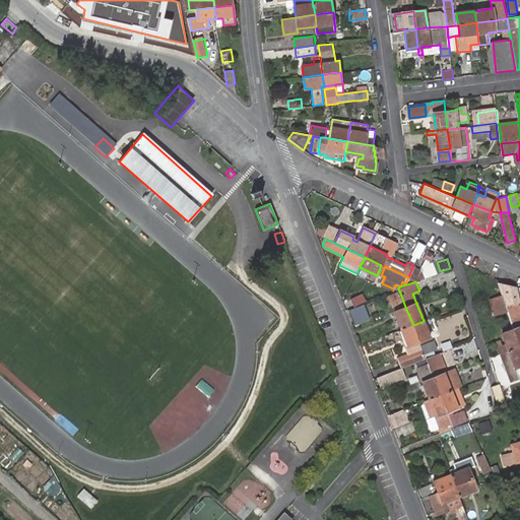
[(513,329),(519,346),(519,345),(519,314),(516,303),(519,302),(516,286),(505,282),(509,303),(505,304),(506,308),(513,329)]
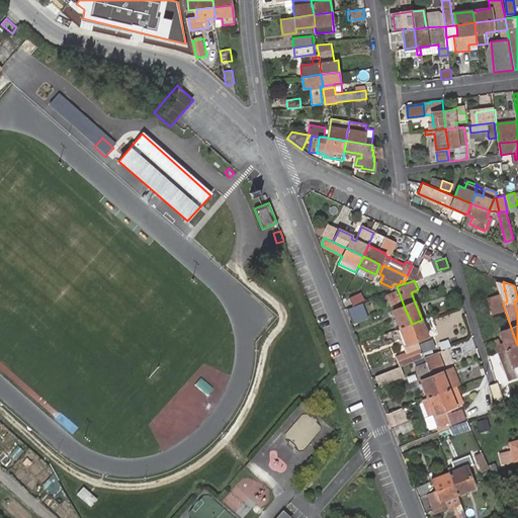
[(401,300),(397,289),(386,293),(391,305),(401,300)]
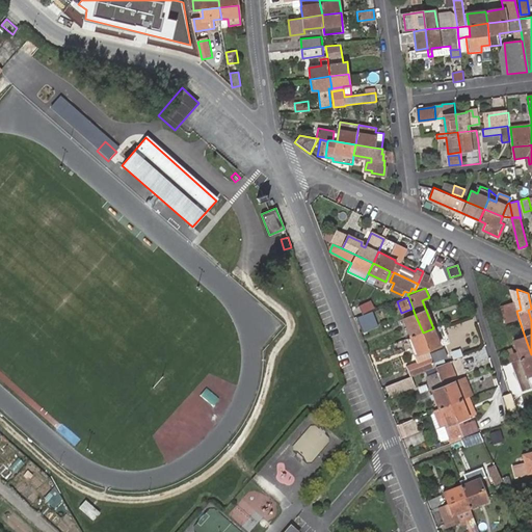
[(365,311),(376,307),(373,299),(362,304),(365,311)]
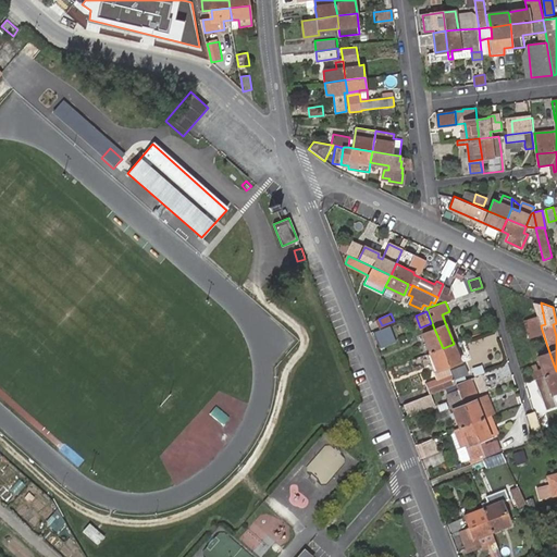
[(542,330),(541,325),(540,323),(537,314),(524,319),(530,334),(542,330)]
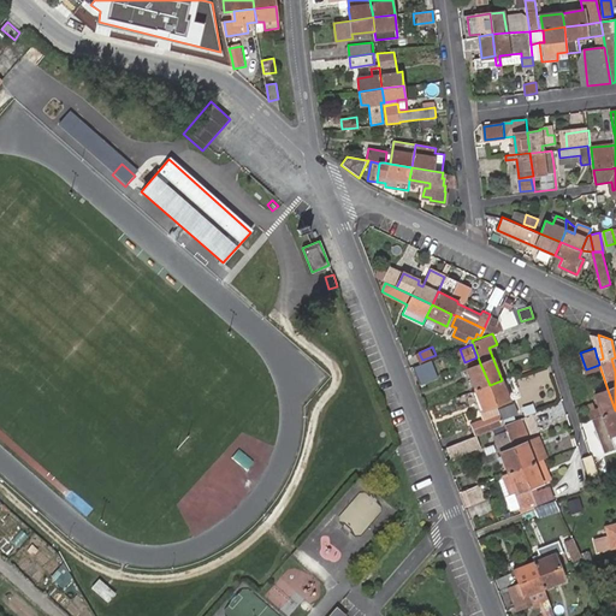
[(438,377),(431,359),(413,366),(420,384),(438,377)]
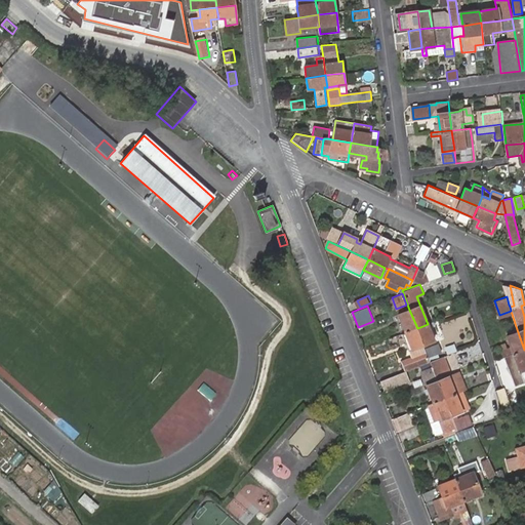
[(417,328),(409,310),(398,314),(405,332),(417,328)]
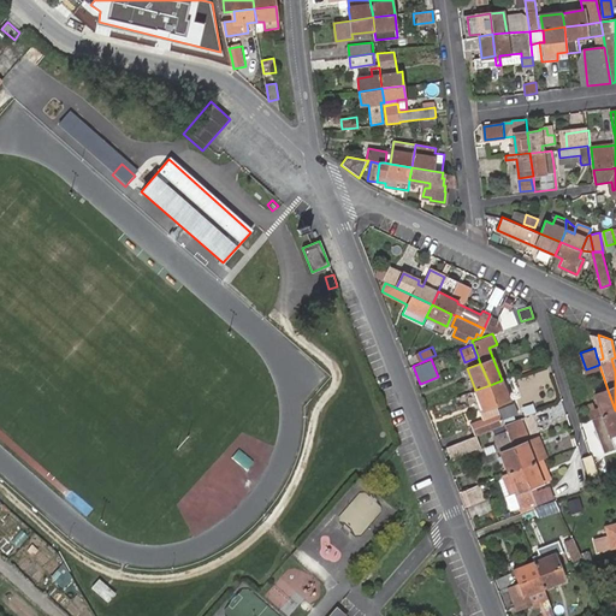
[(511,380),(510,377),(502,380),(490,385),(497,406),(510,401),(503,384),(511,380)]
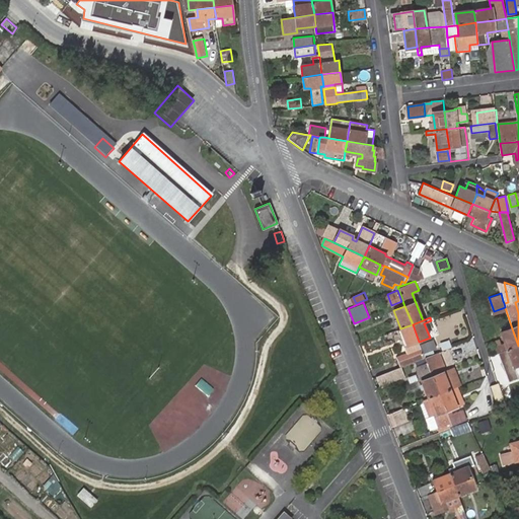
[(421,346),(419,342),(413,324),(400,328),(408,346),(405,346),(409,353),(398,357),(402,365),(425,356),(424,354),(421,346)]
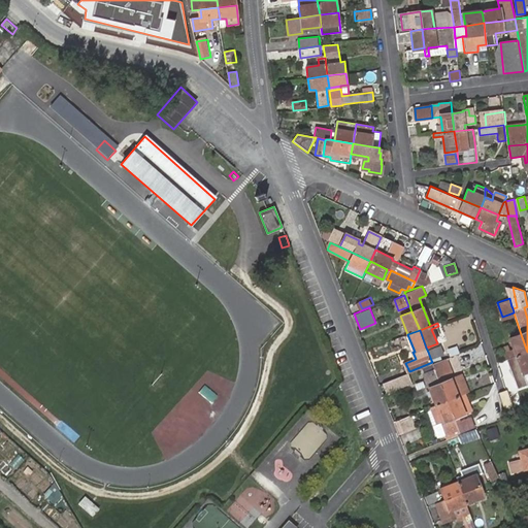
[(504,353),(507,359),(527,352),(521,334),(510,337),(514,349),(507,352),(505,345),(502,347),(504,353)]
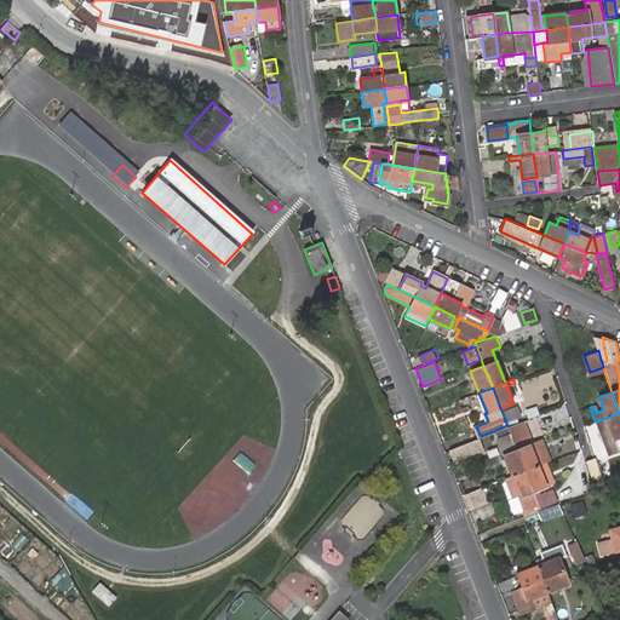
[(535,406),(526,409),(528,417),(538,414),(535,406)]
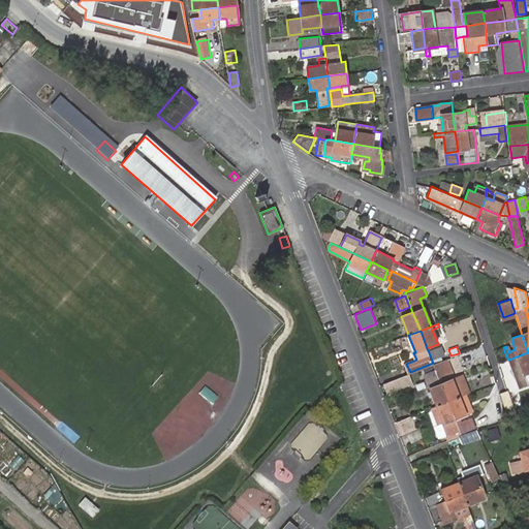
[(442,347),(429,352),(432,361),(445,355),(442,347)]
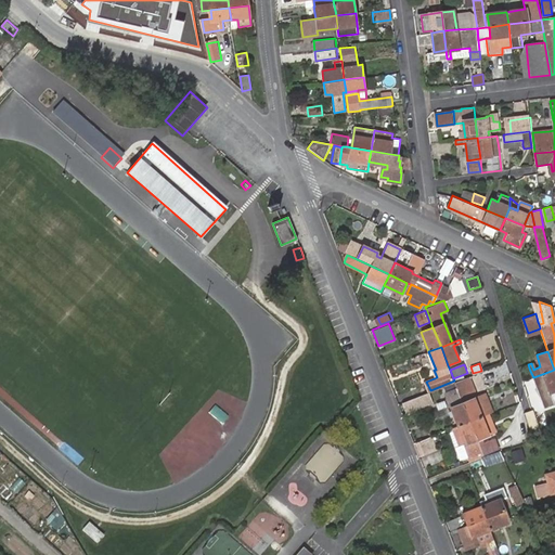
[(554,374),(554,370),(533,377),(543,409),(553,405),(550,394),(554,390),(554,374)]
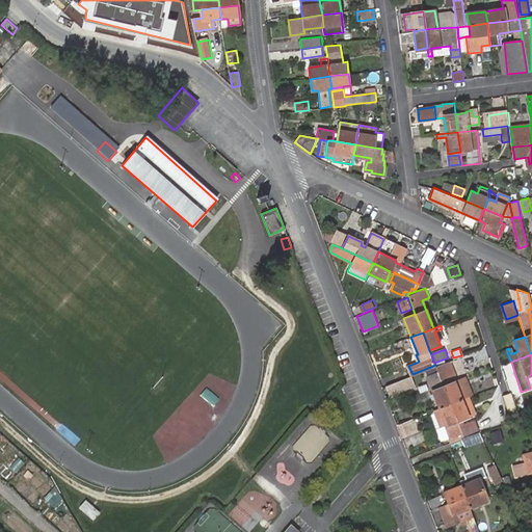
[(439,373),(451,404),(462,400),(471,397),(463,378),(453,382),(452,378),(449,371),(453,370),(449,361),(446,363),(435,367),(439,373)]
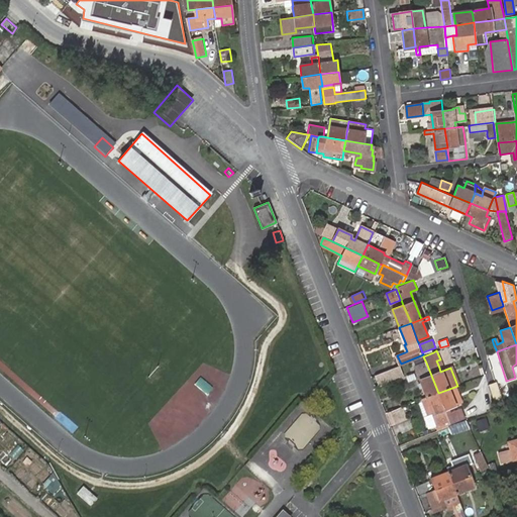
[(415,367),(427,398),(434,395),(438,393),(426,363),(415,367)]
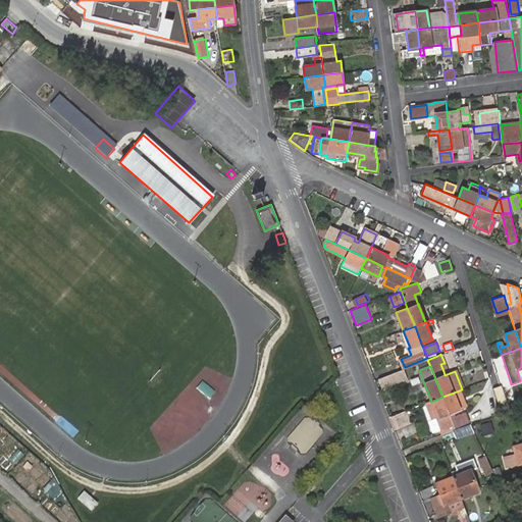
[(403,380),(399,371),(379,379),(383,388),(403,380)]
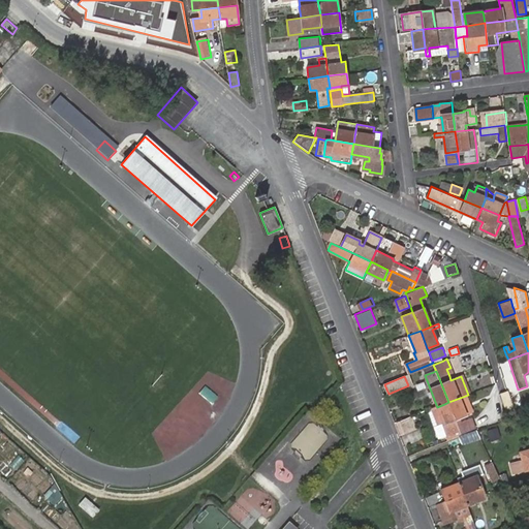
[(197,398),(211,406),(216,399),(203,390),(197,398)]
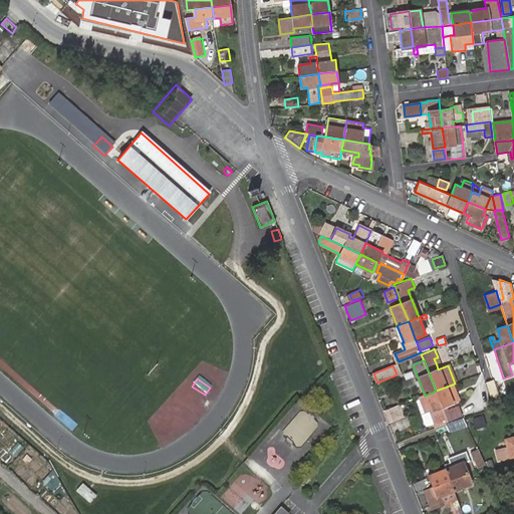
[(492,379),(485,381),(492,401),(494,410),(501,407),(498,399),(492,379)]
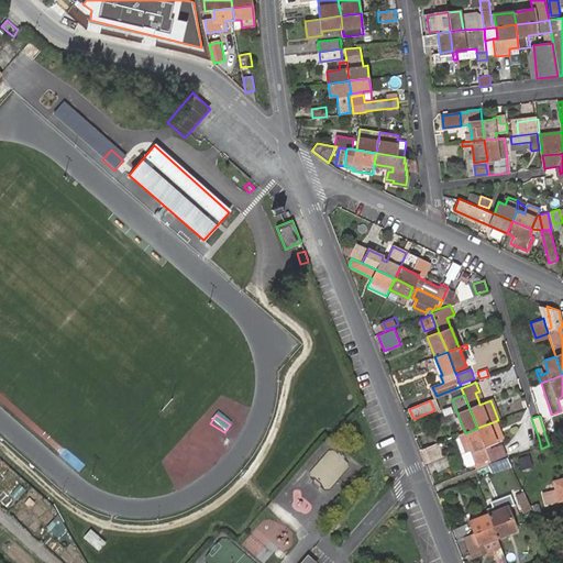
[(488,457),(490,462),(507,455),(503,444),(490,449),(489,444),(496,442),(489,423),(477,428),(484,446),(487,454),(488,457)]
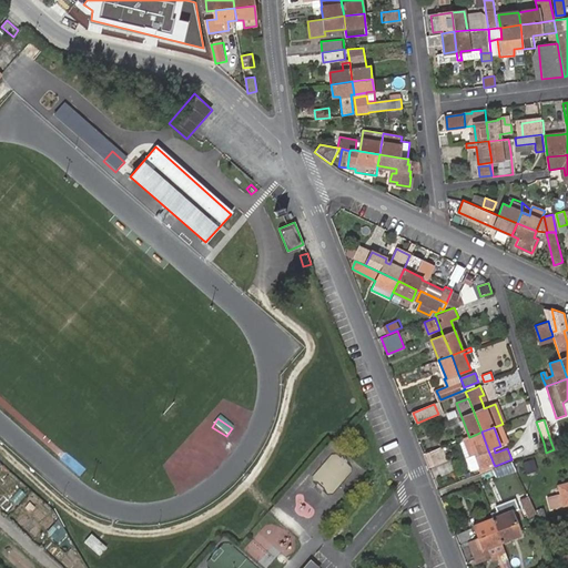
[(476,455),(472,456),(475,464),(483,462),(484,465),(489,463),(487,459),(492,458),(488,450),(482,432),(477,434),(469,437),(474,448),(476,455)]
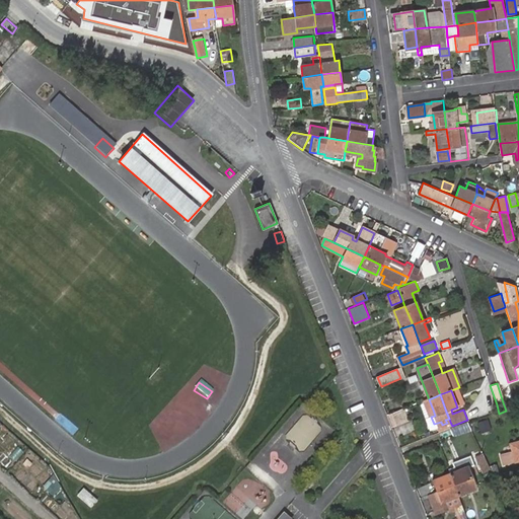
[(429,399),(422,401),(429,418),(431,417),(435,416),(433,410),(429,399)]
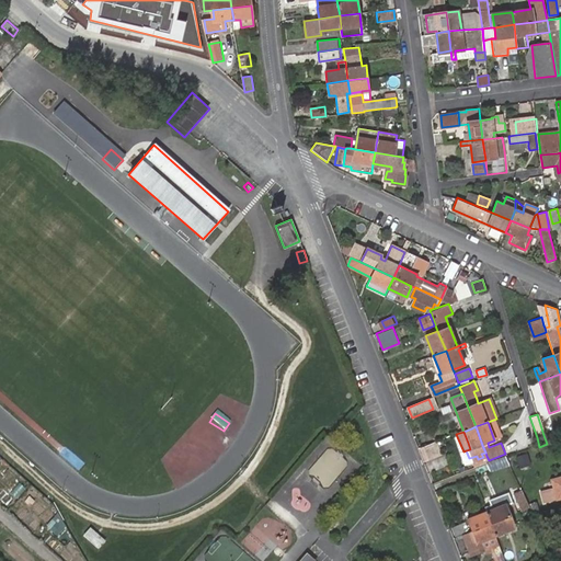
[(430,444),(434,457),(441,455),(436,442),(430,444)]
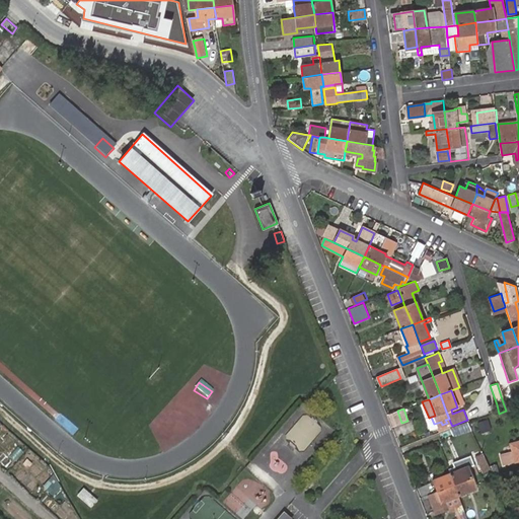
[(393,426),(401,423),(397,411),(389,415),(393,426)]
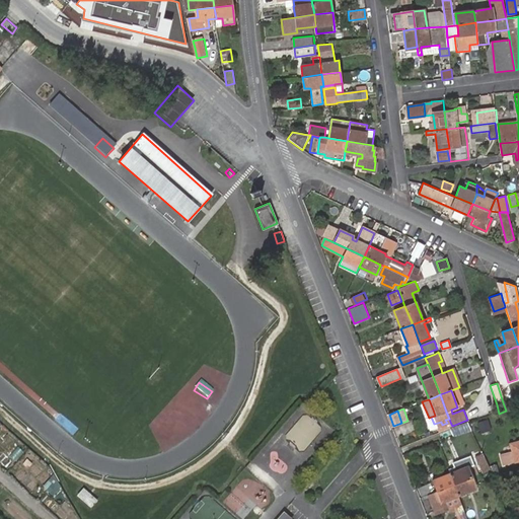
[(471,432),(468,424),(452,431),(456,438),(471,432)]
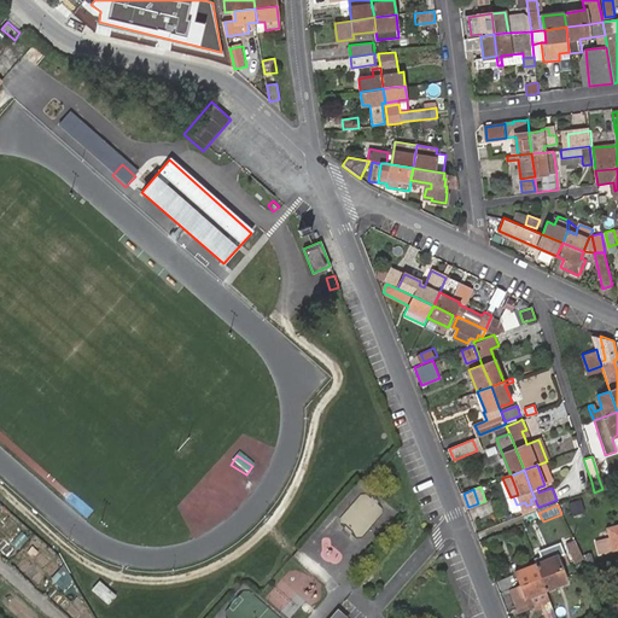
[(617,547),(617,526),(611,529),(612,537),(595,542),(599,554),(617,547)]
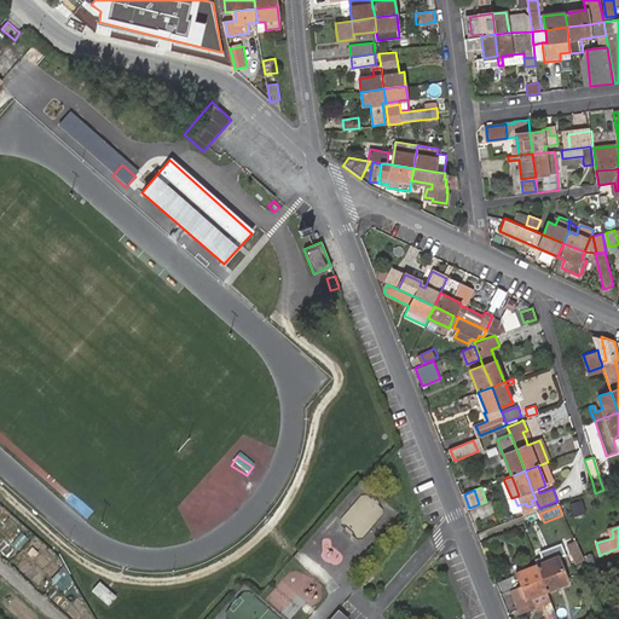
[(572,566),(585,561),(574,539),(566,543),(571,555),(567,556),(572,566)]
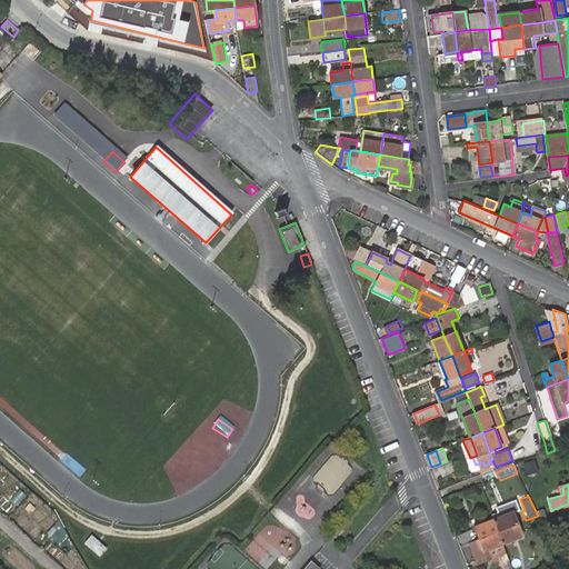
[(498,530),(517,523),(510,505),(498,509),(500,517),(493,520),(498,530)]
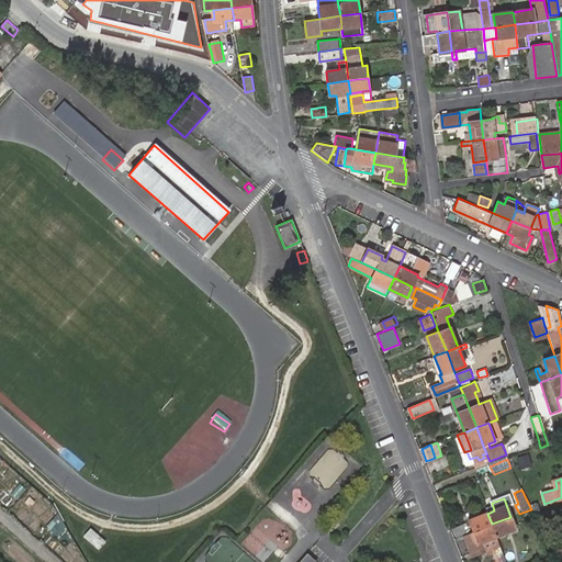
[(473,531),(492,524),(487,514),(469,520),(473,531)]
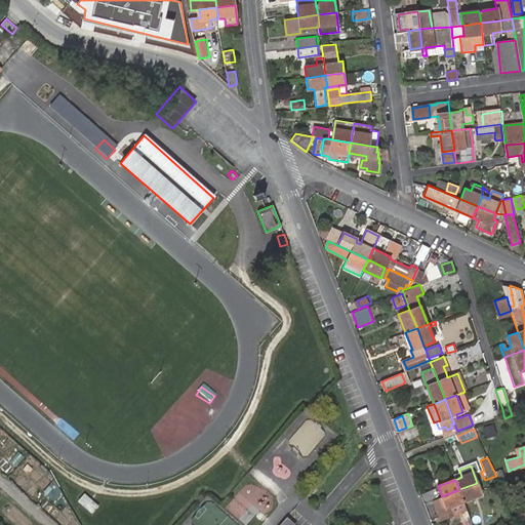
[(459,489),(465,501),(482,494),(477,483),(459,489)]
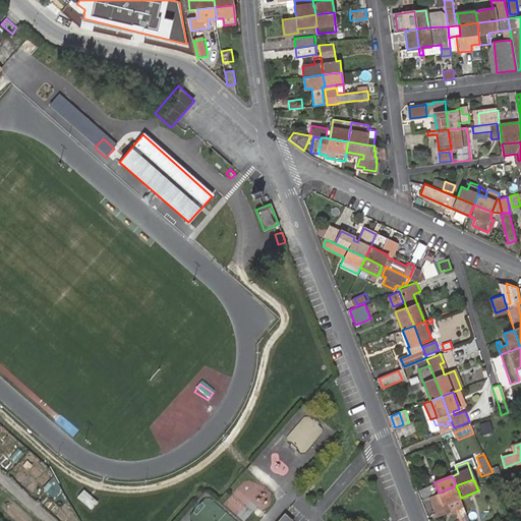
[(451,501),(461,498),(456,485),(439,493),(432,496),(440,515),(453,510),(450,502),(451,501)]
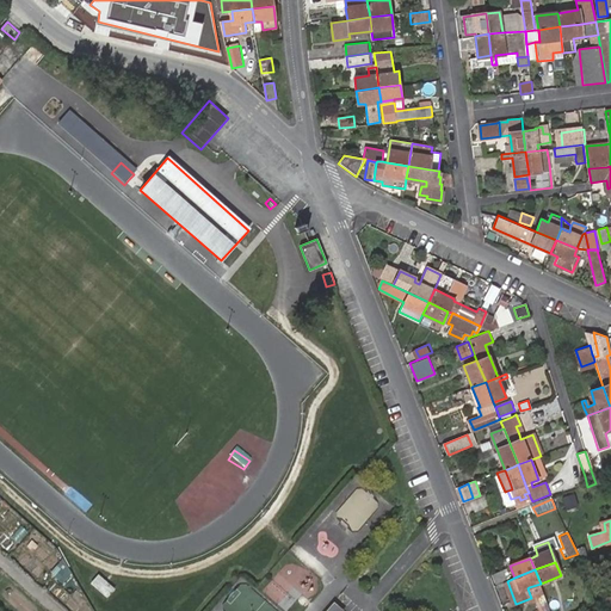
[(507,580),(504,571),(493,574),(497,584),(507,580)]
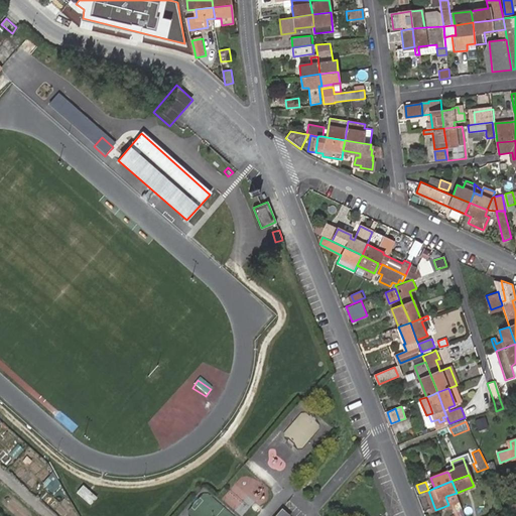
[(83,484),(77,492),(91,504),(97,497),(83,484)]
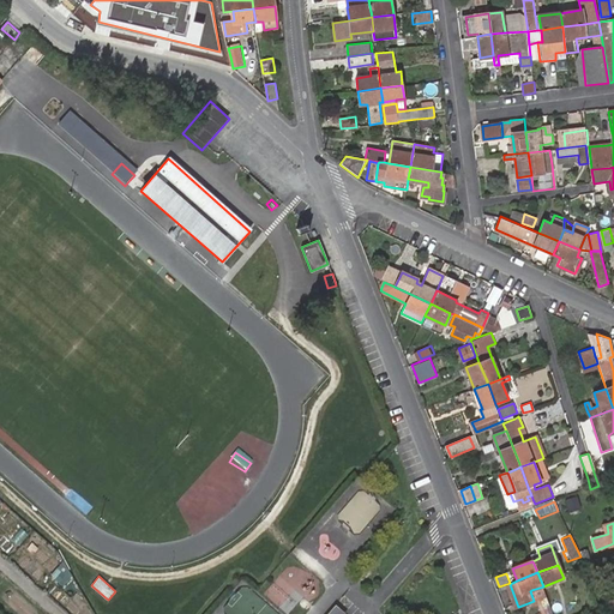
[(537,602),(548,599),(543,587),(531,590),(530,591),(534,601),(537,600),(537,602)]
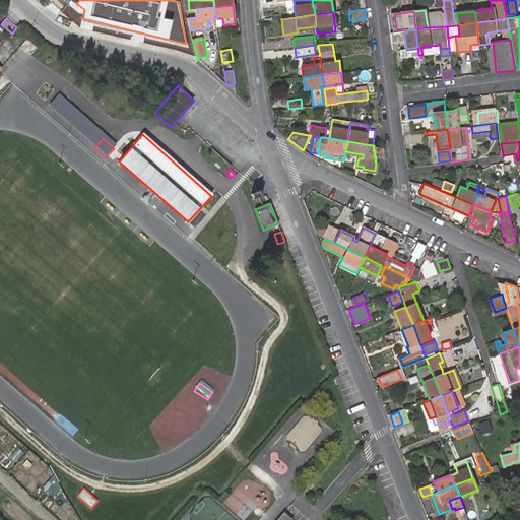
[(468,519),(464,507),(455,510),(459,519),(468,519)]
